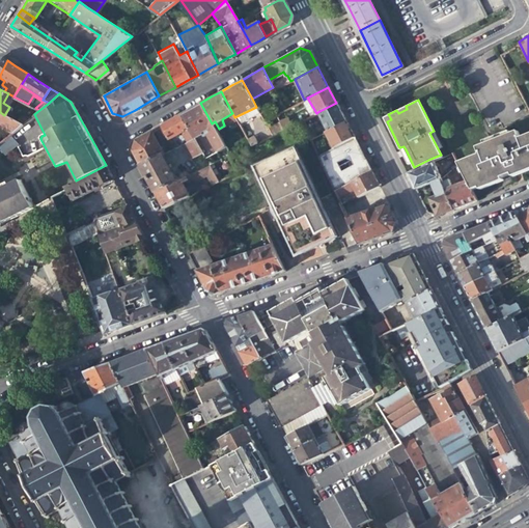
[(224,145),(212,123),(200,103),(188,109),(179,114),(191,136),(199,133),(201,135),(204,133),(214,150),(224,145)]
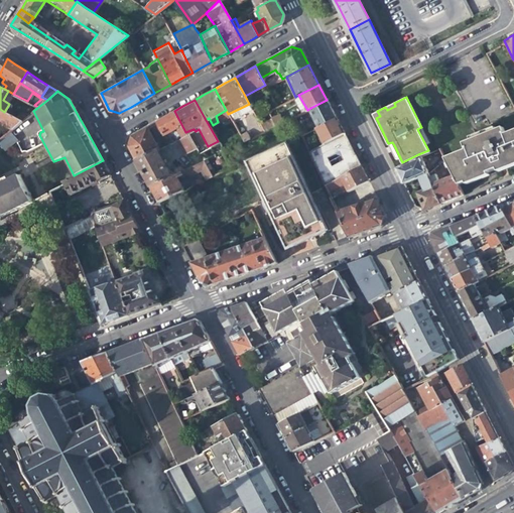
[(310,108),(319,126),(336,117),(330,106),(327,100),(310,108)]
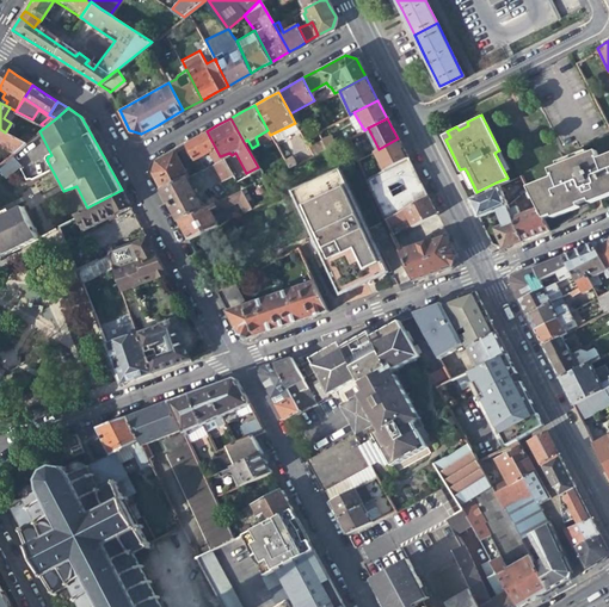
[(299,130),(295,123),(270,135),(274,141),(299,130)]
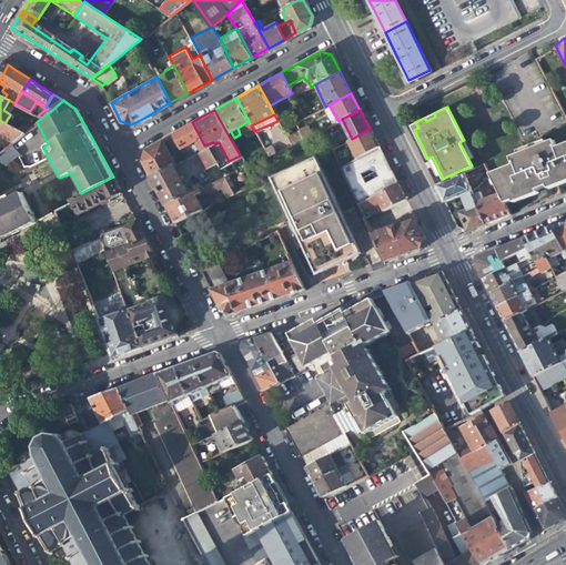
[(24,133),(4,123),(0,120),(0,133),(13,141),(24,133)]
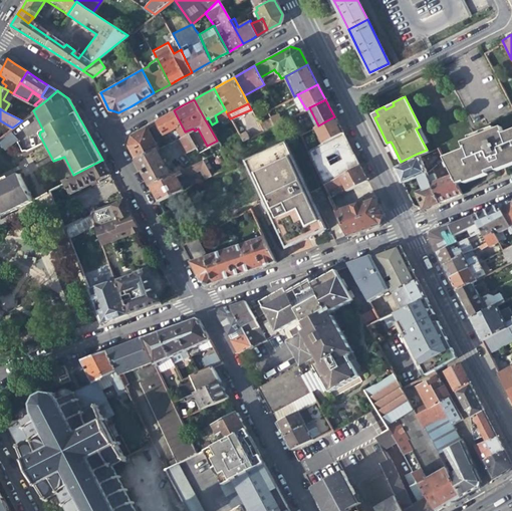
[(174,126),(179,137),(186,133),(185,132),(174,110),(162,116),(155,121),(161,134),(174,126)]
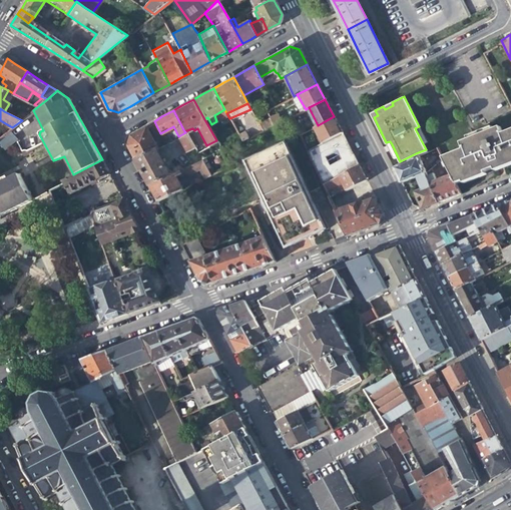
[(270,118),(274,126),(282,122),(278,113),(270,118)]
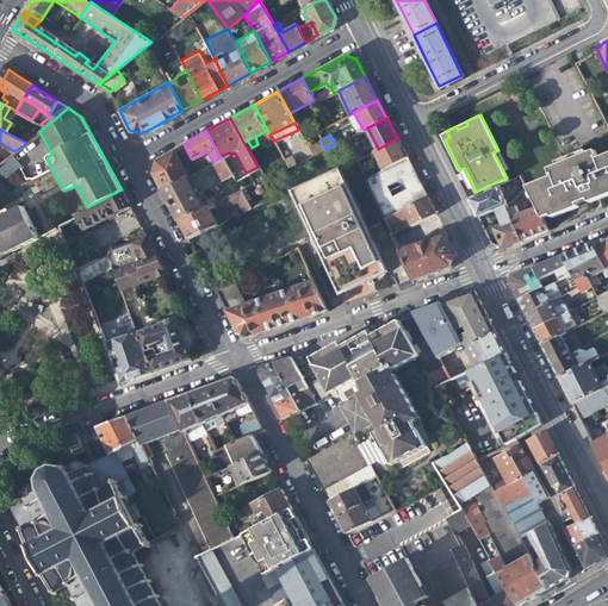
[(374,151),(383,168),(405,156),(399,144),(397,138),(378,149),(374,151)]
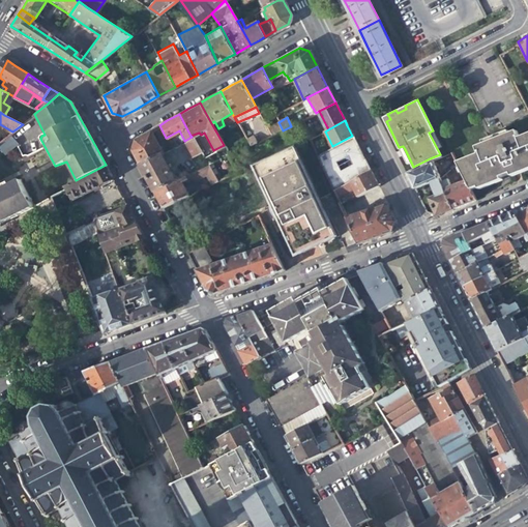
[(270,136),(283,130),(279,122),(267,127),(270,136)]
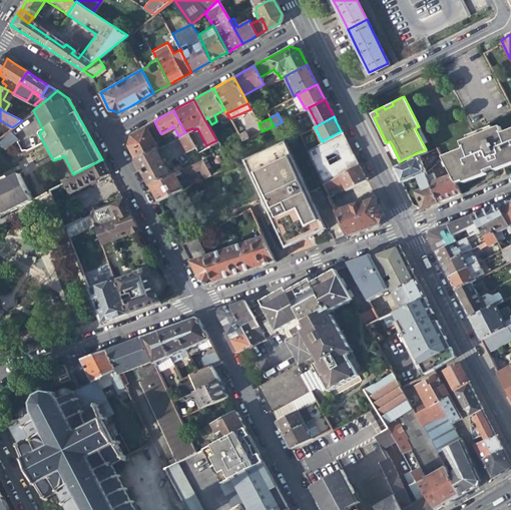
[(295,123),(300,135),(308,131),(303,120),(295,123)]
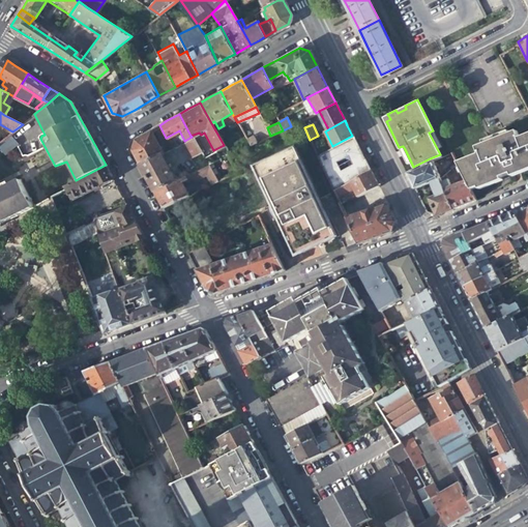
[(157,141),(166,138),(159,125),(152,128),(157,141)]
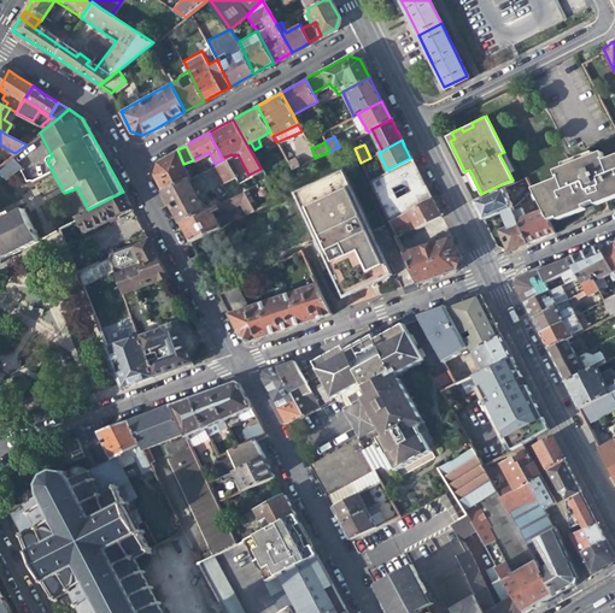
[(614,151),(603,157),(599,148),(551,168),(555,175),(531,184),(532,188),(536,195),(542,206),(545,214),(561,208),(562,211),(610,192),(614,189),(614,151)]
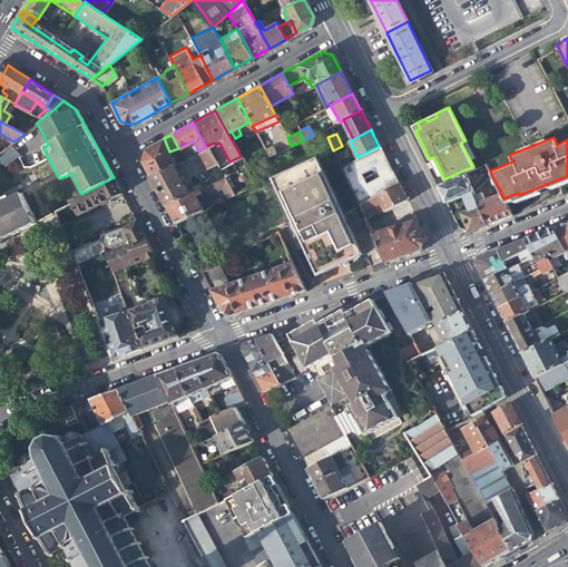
[(146,168),(150,175),(173,164),(163,139),(145,149),(142,160),(146,168)]
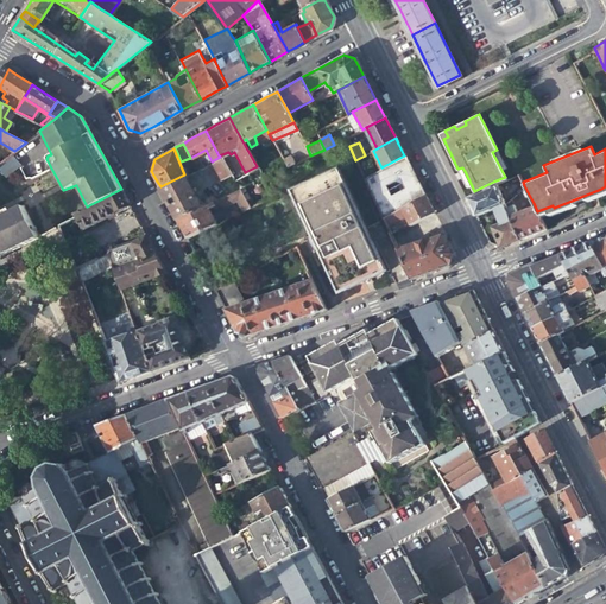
[(11,154),(0,161),(0,172),(5,178),(19,166),(11,154)]
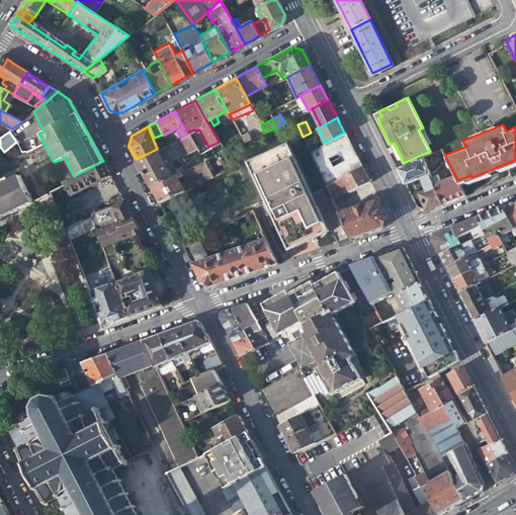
[(241,136),(244,142),(251,139),(247,133),(241,136)]
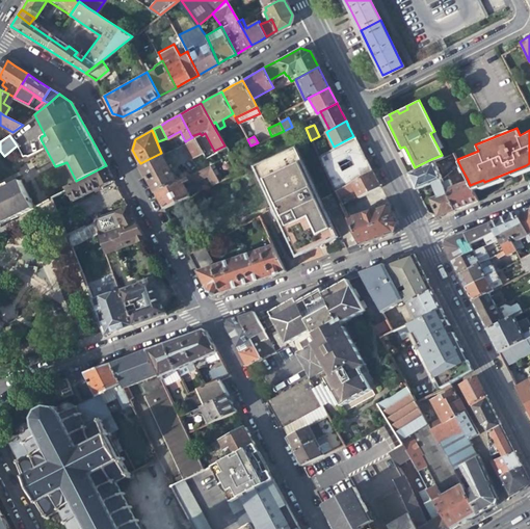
[(334,147),(318,157),(334,191),(371,169),(361,151),(353,136),(334,147)]
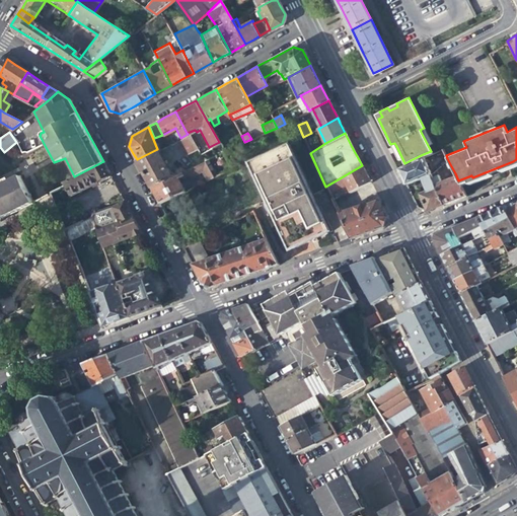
[(196,148),(188,134),(180,138),(176,140),(186,153),(196,148)]
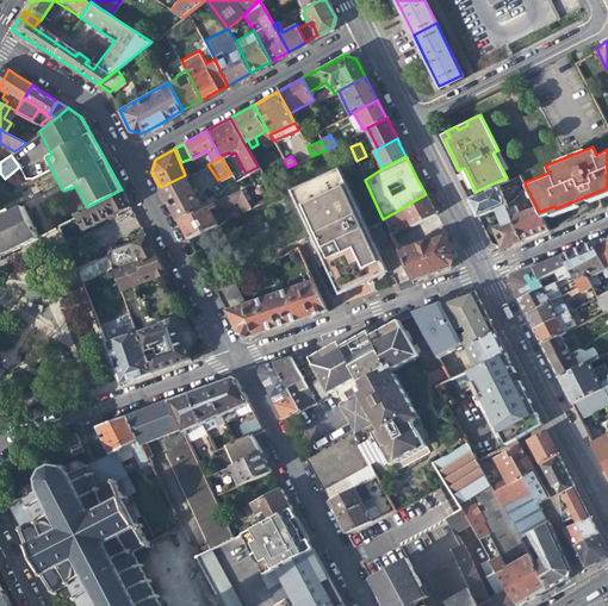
[(312,232),(320,249),(324,247),(343,291),(384,273),(339,169),(297,187),(317,230),(312,232)]
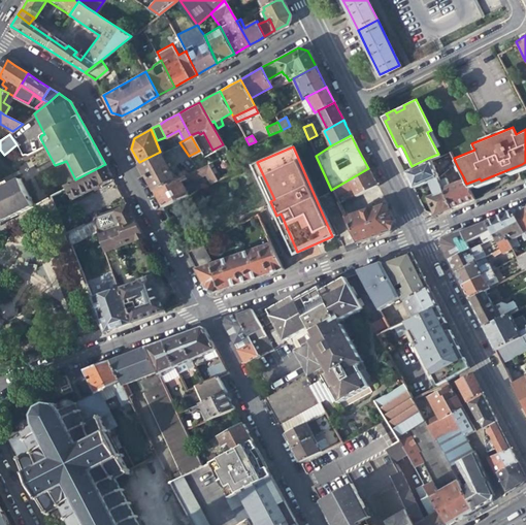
[(169,170),(160,152),(139,162),(144,172),(154,190),(174,179),(169,170)]
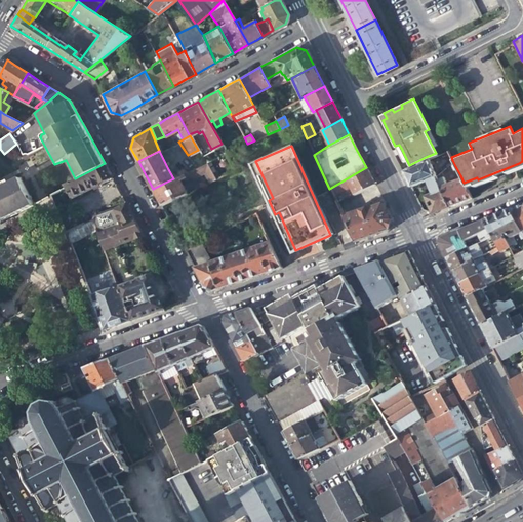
[(409,165),(401,169),(404,175),(409,185),(425,177),(434,174),(426,157),(409,165)]
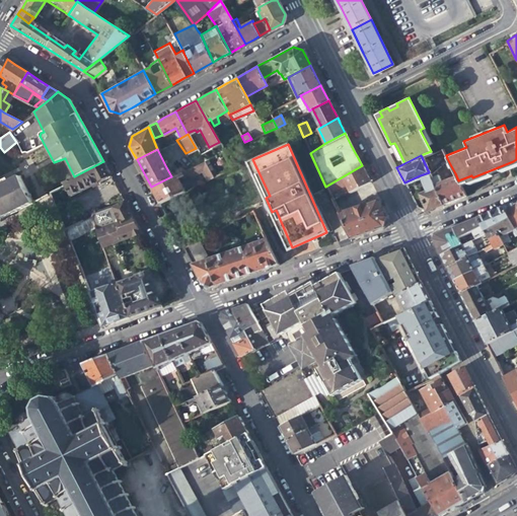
[(204,160),(177,172),(171,176),(151,187),(154,193),(159,202),(185,190),(178,176),(179,175),(180,177),(182,178),(201,169),(206,178),(212,175),(204,160)]
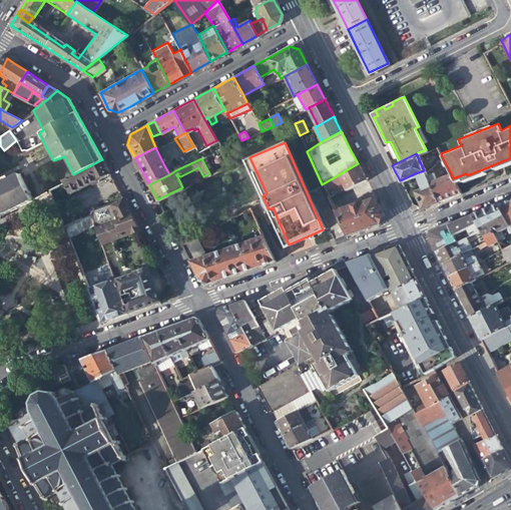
[(97,177),(108,172),(102,159),(73,174),(63,178),(65,181),(50,189),(63,225),(83,216),(69,191),(97,177)]
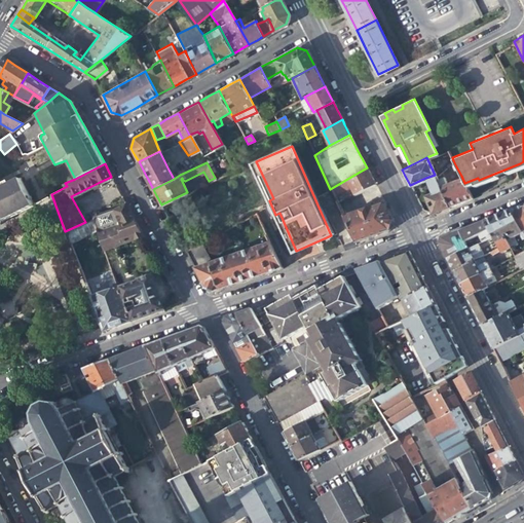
[(175,166),(169,170),(174,179),(180,175),(175,166)]
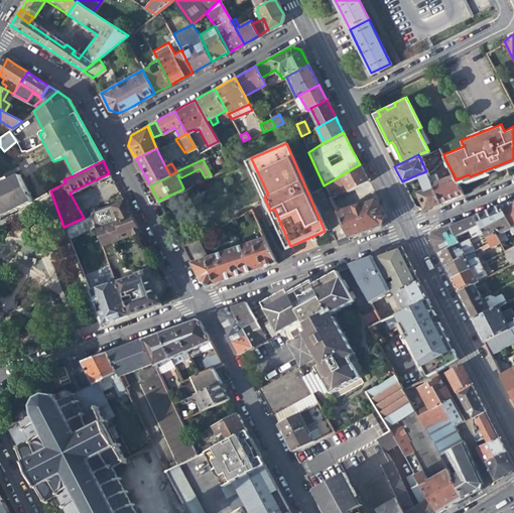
[(362,170),(360,164),(324,185),(328,195),(344,185),(347,191),(368,180),(362,170)]
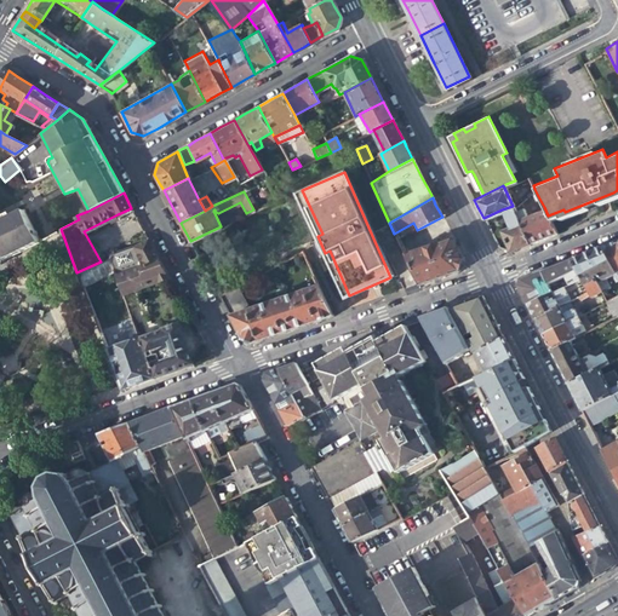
[(502,229),(509,249),(528,241),(514,209),(513,206),(502,209),(509,226),(507,228),(502,229)]
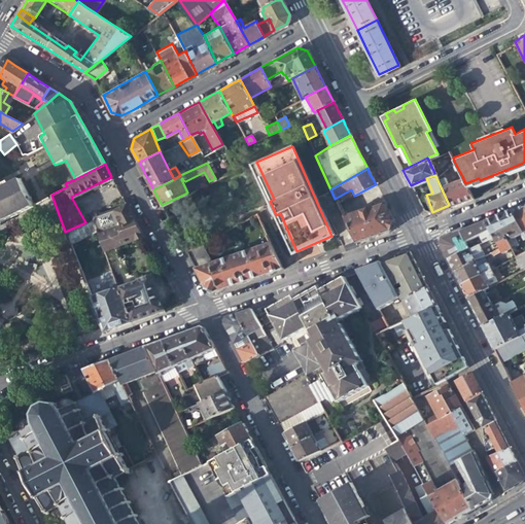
[(445,176),(436,178),(449,205),(460,201),(471,197),(465,183),(462,176),(447,182),(445,176)]
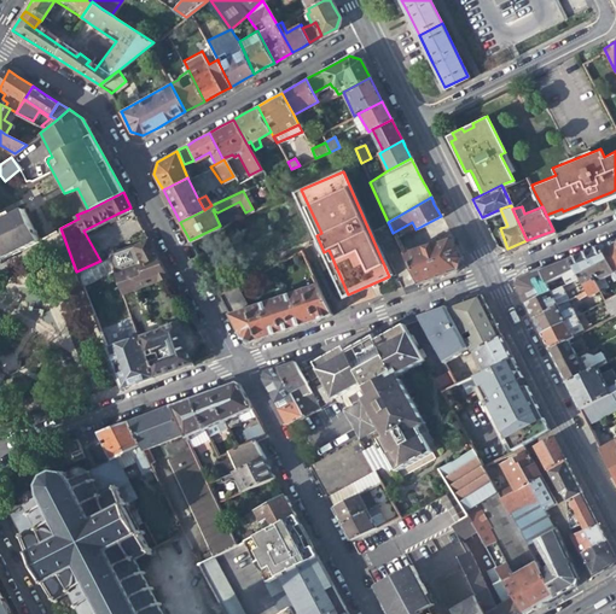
[(0,257),(36,240),(21,209),(0,217),(0,257)]
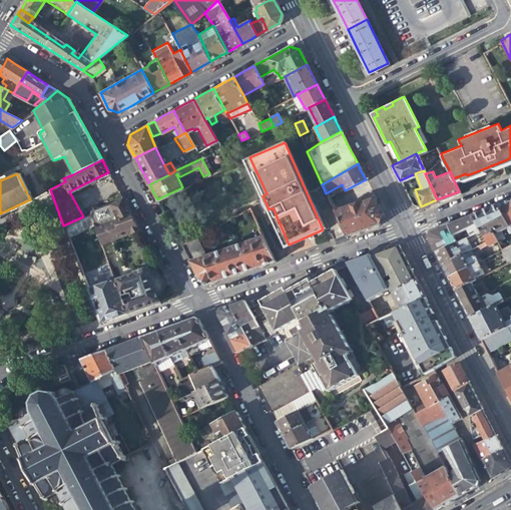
[(264,211),(269,209),(263,195),(258,198),(261,204),(264,211)]
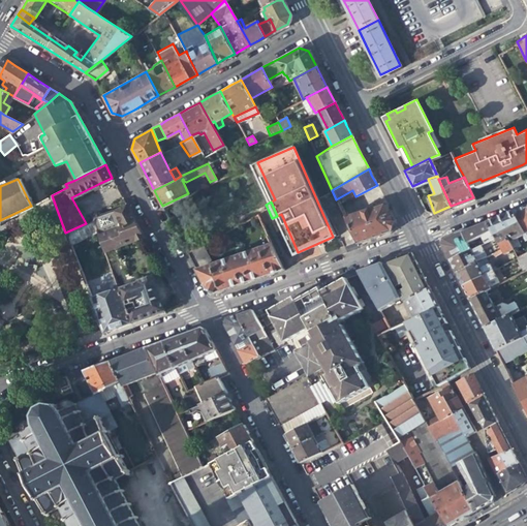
[(345,220),(357,242),(376,235),(391,229),(395,220),(385,202),(345,220)]
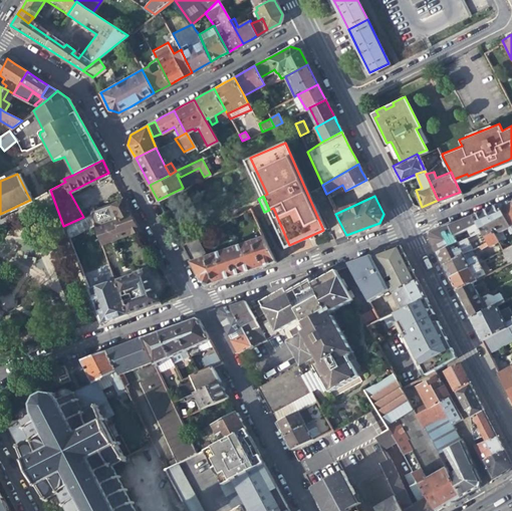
[(101,243),(140,229),(137,225),(135,220),(121,197),(109,204),(114,214),(93,222),(101,243)]
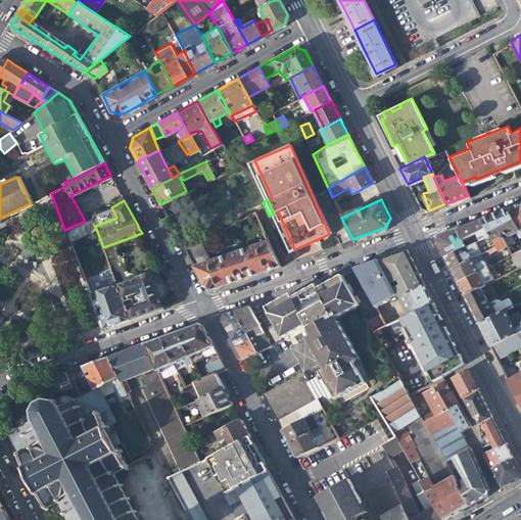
[(520,201),(512,204),(506,206),(518,229),(520,228),(520,201)]
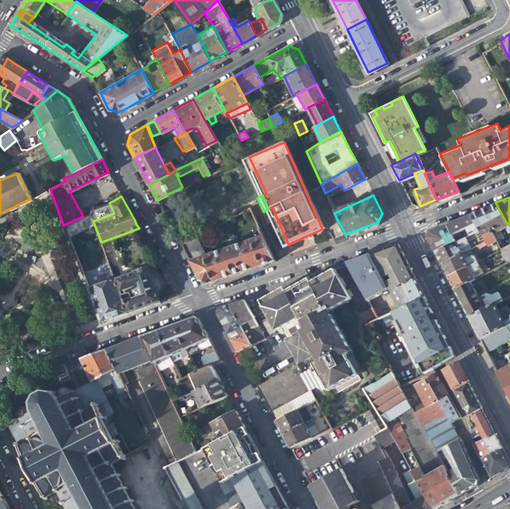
[(498,229),(507,224),(495,202),(483,207),(469,213),(478,229),(480,234),(489,229),(490,229),(489,226),(491,225),(498,229)]
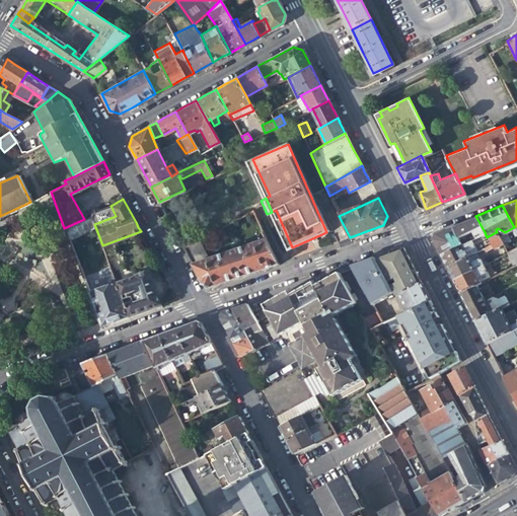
[(472,228),(476,236),(478,235),(485,232),(475,216),(454,224),(434,232),(433,236),(441,252),(462,243),(471,239),(469,235),(467,237),(464,232),(472,228)]
